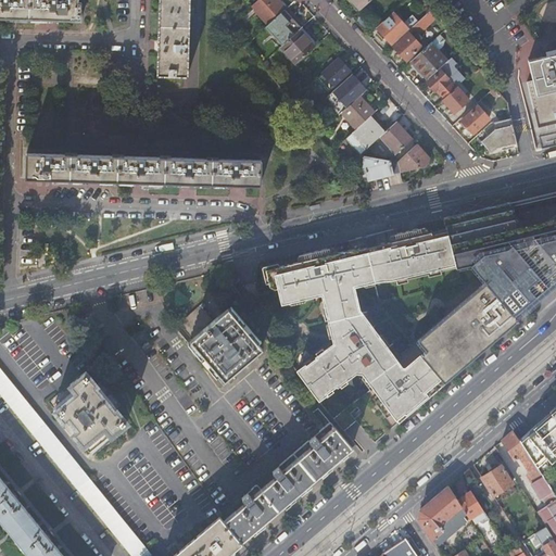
[(77,0),(0,0),(0,17),(43,20),(80,21),(81,3),(78,2),(77,0)]
